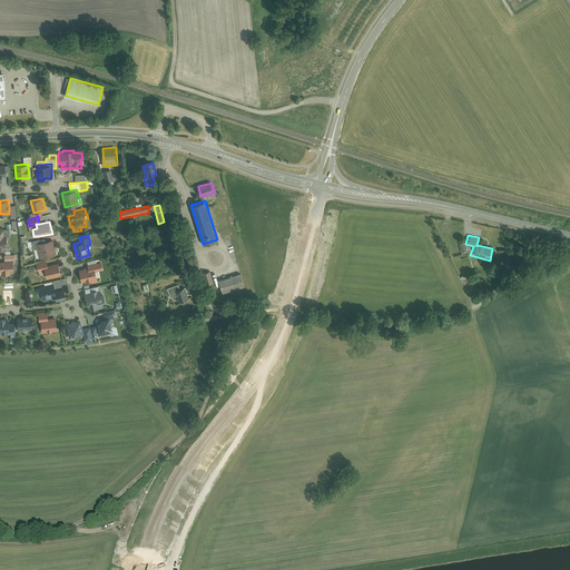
[(37,246),(39,258),(56,255),(52,241),(40,243),(40,239),(30,242),(31,247),(37,246)]
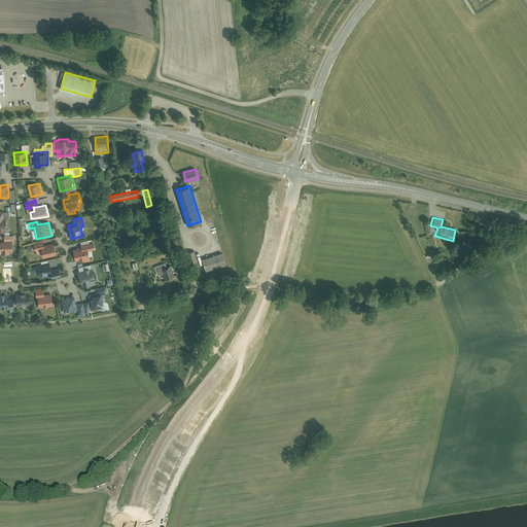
[(4,241),(0,241),(0,250),(2,250),(2,253),(10,253),(9,250),(13,250),(13,241),(4,241)]
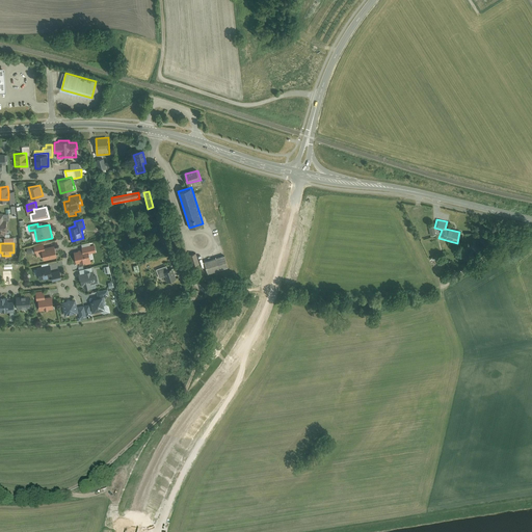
[(37,256),(43,255),(44,260),(57,257),(55,245),(45,247),(44,243),(34,245),(35,253),(36,253),(37,256)]
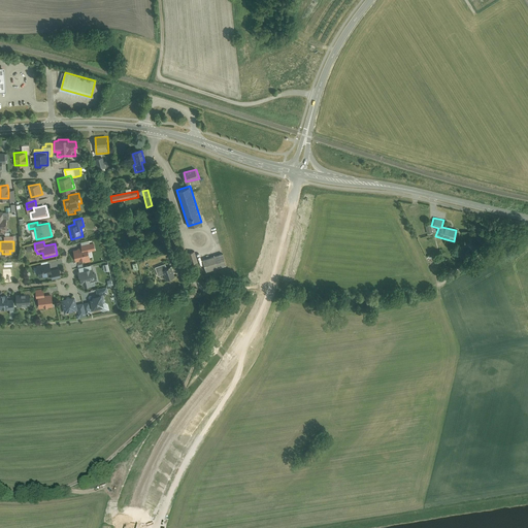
[(81,248),(73,250),(76,261),(85,259),(85,262),(92,260),(90,251),(96,250),(94,242),(81,244),(81,248)]
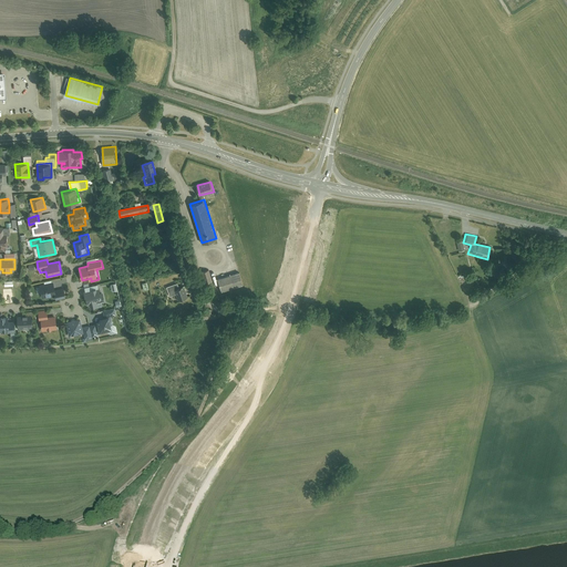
[(503,266),(492,272),(497,281),(508,275),(503,266)]
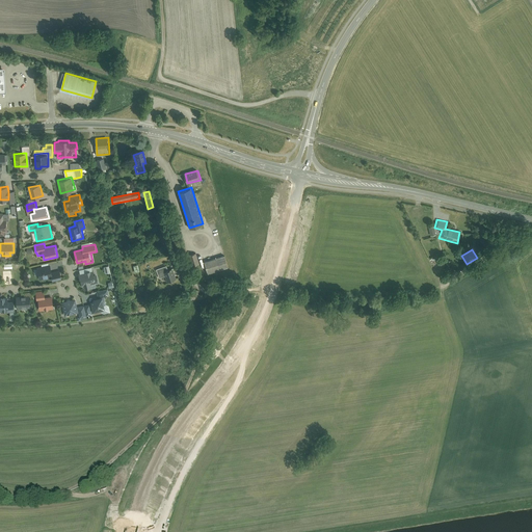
[(204,261),(207,272),(229,266),(225,255),(204,261)]
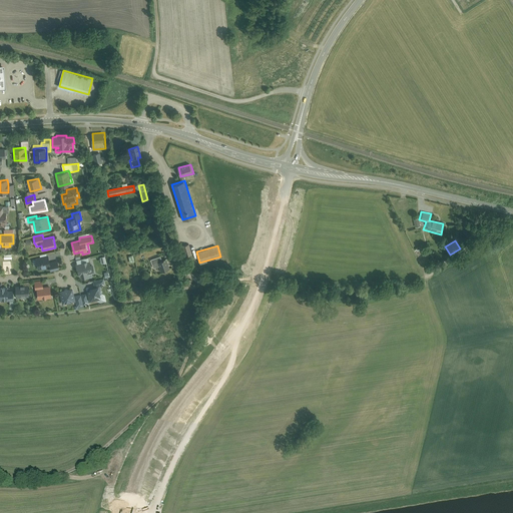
[(181,247),(183,257),(189,254),(187,246),(181,247)]
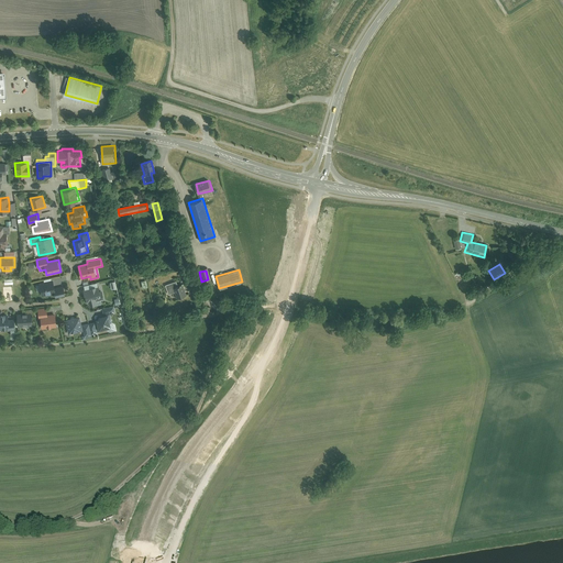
[(54,279),(41,283),(43,295),(55,293),(57,291),(56,288),(54,279)]
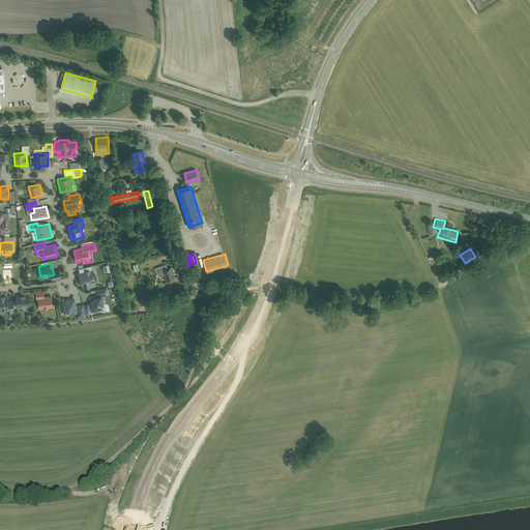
[(167,264),(156,267),(159,276),(165,274),(167,282),(181,276),(178,265),(168,268),(167,264)]
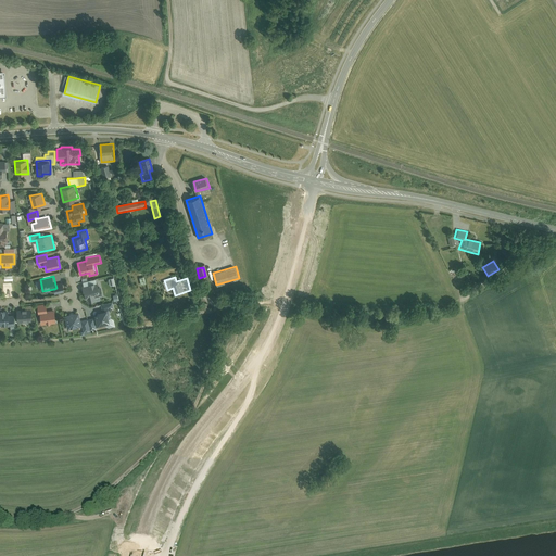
[(84,285),(83,285),(85,297),(88,297),(89,301),(96,300),(96,301),(101,301),(100,295),(103,295),(102,286),(100,287),(99,280),(97,281),(96,279),(83,281),(84,285)]
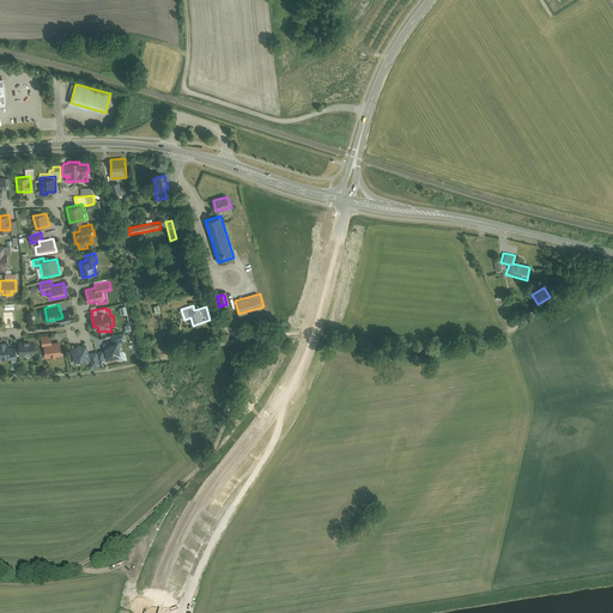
[(62,317),(60,319),(61,323),(72,321),(70,313),(61,314),(62,317)]
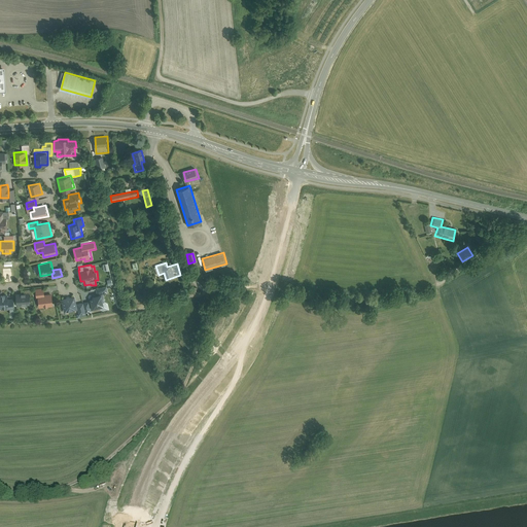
[(96,287),(97,294),(102,293),(102,294),(108,292),(106,285),(96,287)]
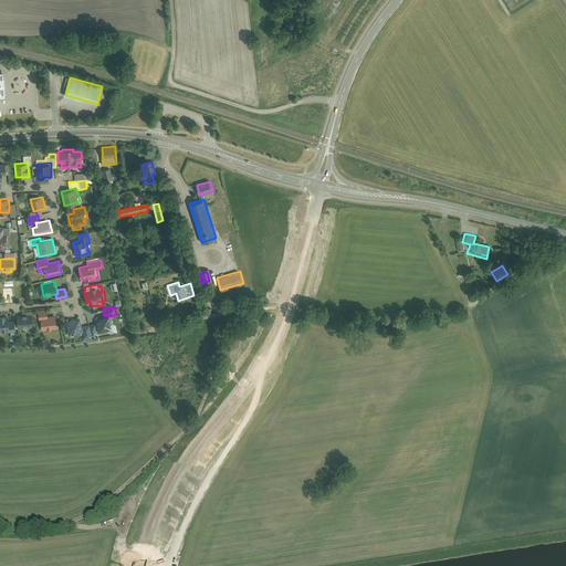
[(41,317),(49,316),(48,308),(39,310),(40,320),(41,320),(41,317)]
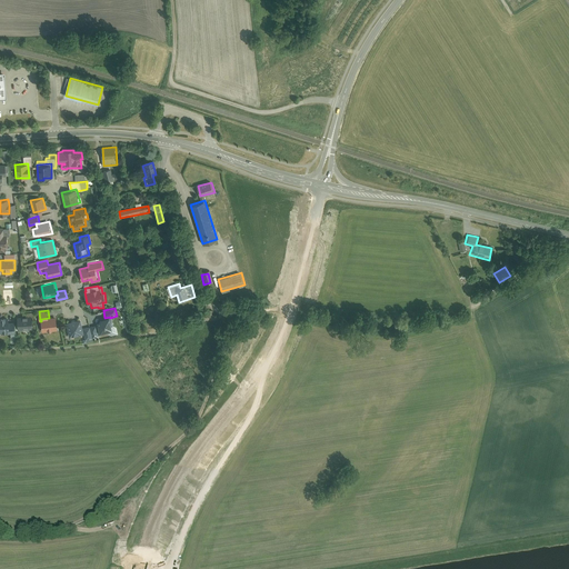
[(32,316),(33,322),(37,321),(36,311),(27,312),(27,316),(32,316)]
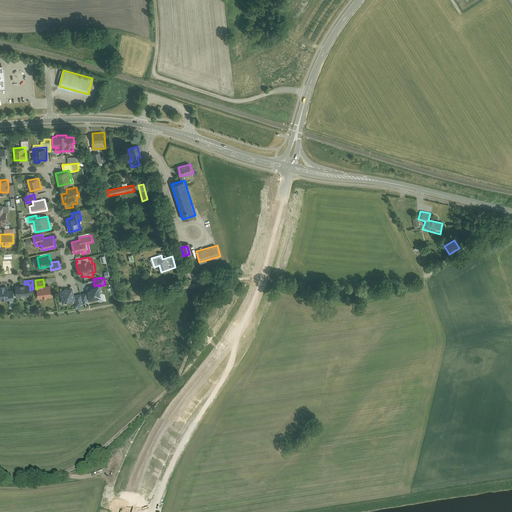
[(24,284),(16,284),(16,296),(30,296),(30,290),(29,284),(24,284)]
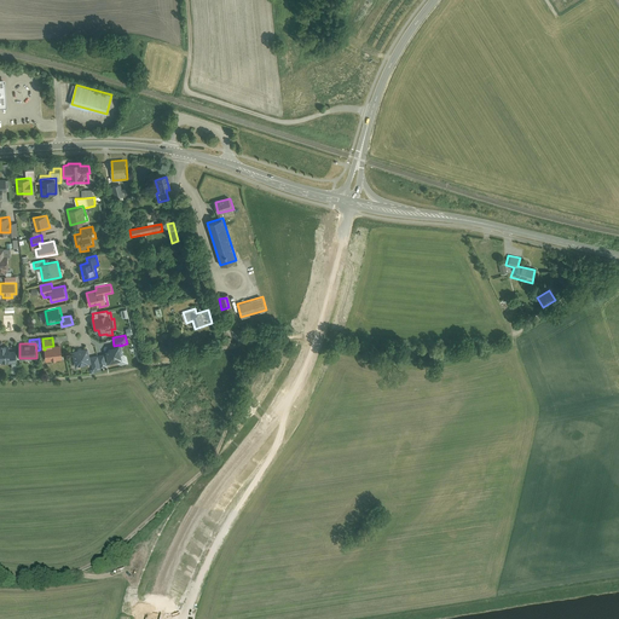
[(0,345),(0,363),(1,364),(1,362),(9,362),(9,363),(12,363),(12,366),(17,365),(17,351),(11,351),(11,345),(0,345)]
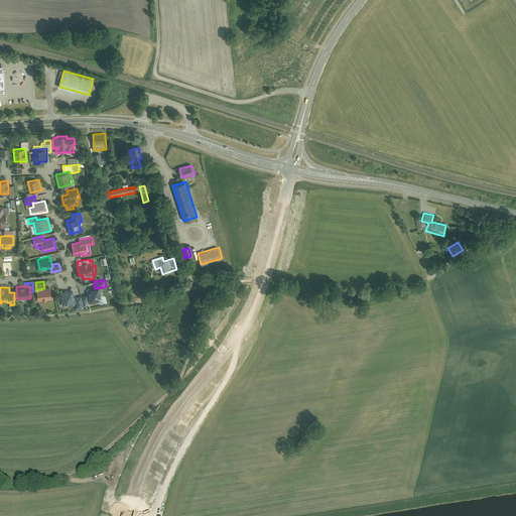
[(44,288),(37,289),(37,291),(39,300),(52,298),(50,287),(44,288)]
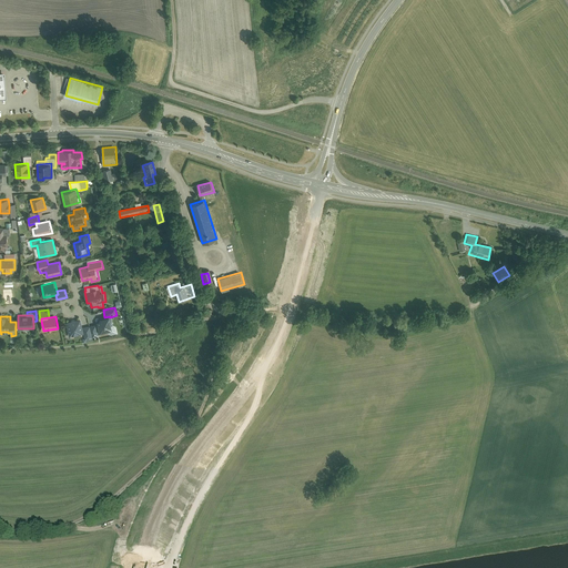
[(100,317),(97,323),(97,324),(99,334),(105,333),(105,332),(108,331),(109,333),(111,334),(118,333),(117,326),(114,325),(112,325),(110,317),(110,316),(104,317),(100,317)]
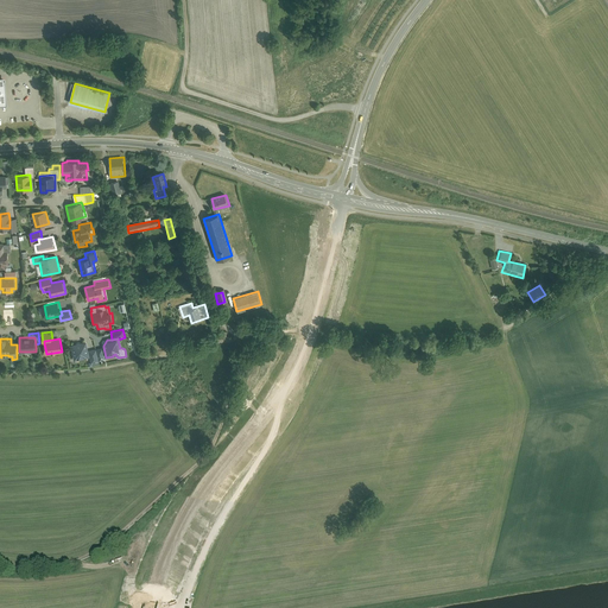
[(74,359),(90,356),(89,349),(87,341),(70,344),(74,359)]
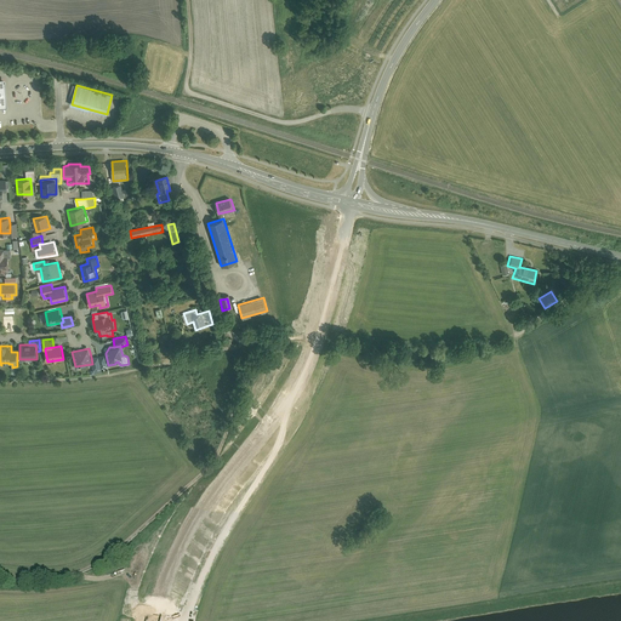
[(93,369),(101,368),(98,355),(91,357),(92,364),(93,369)]
